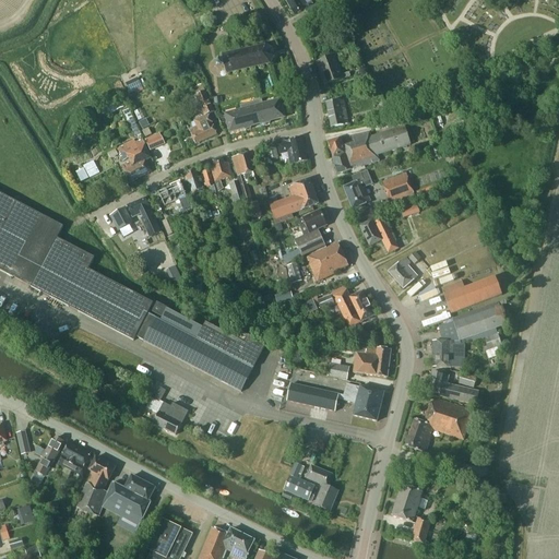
[(285,0),(294,14),(308,7),(304,0),(285,0)]
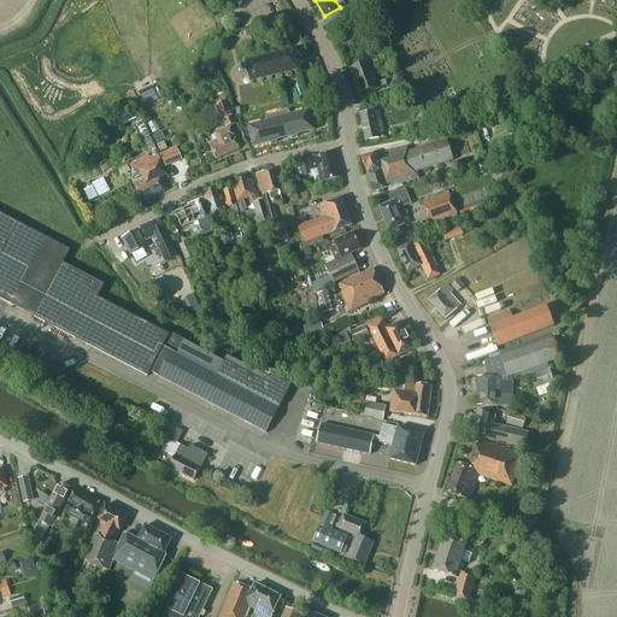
[(356,11),(352,4),(338,11),(341,18),(356,11)]
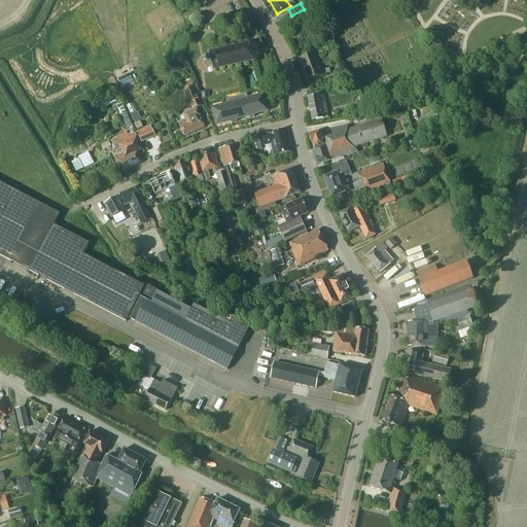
[(255,62),(259,55),(257,47),(250,43),(209,53),(211,59),(205,60),(206,67),(212,65),(214,71),(255,62)]
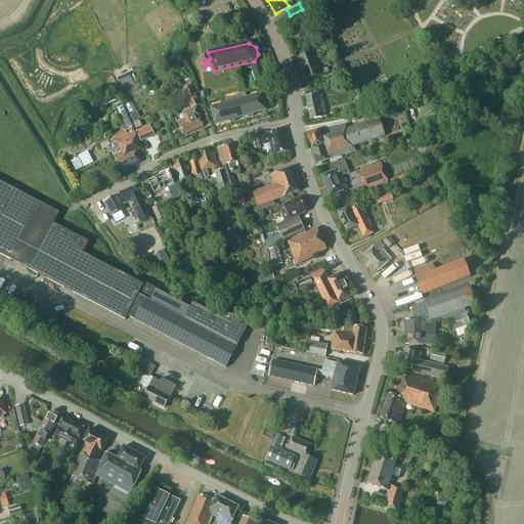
[(297,58),(301,70),(318,63),(315,56),(321,53),(320,50),(314,52),(297,58)]
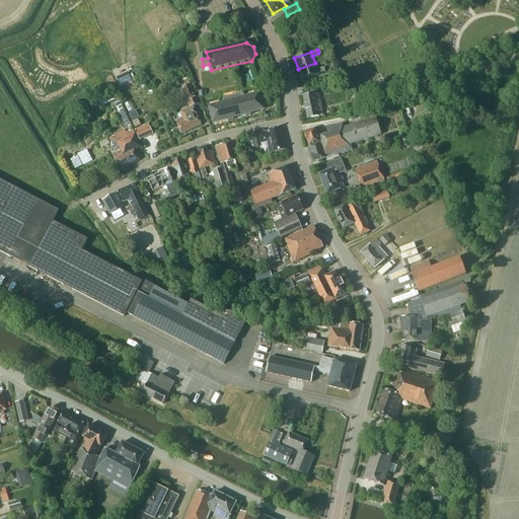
[(315,63),(298,69),(302,80),(319,74),(325,71),(324,68),(317,70),(315,63)]
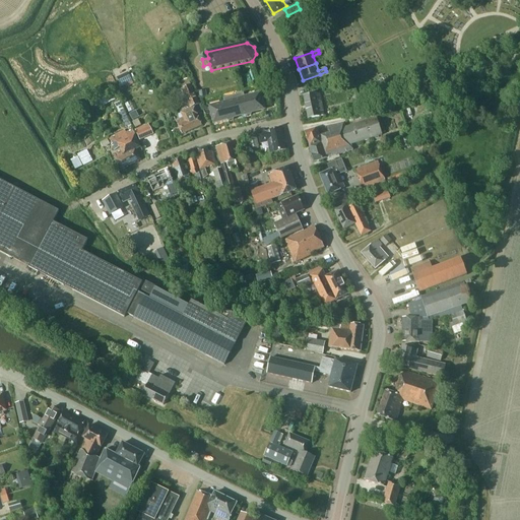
[(342,77),(339,69),(331,72),(334,79),(342,77)]
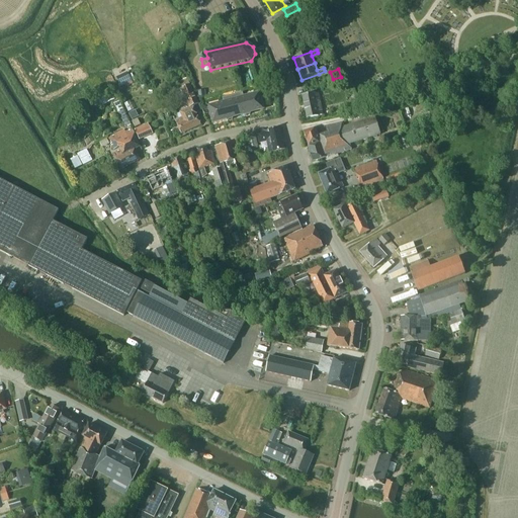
[(132,82),(127,73),(116,78),(121,87),(132,82)]
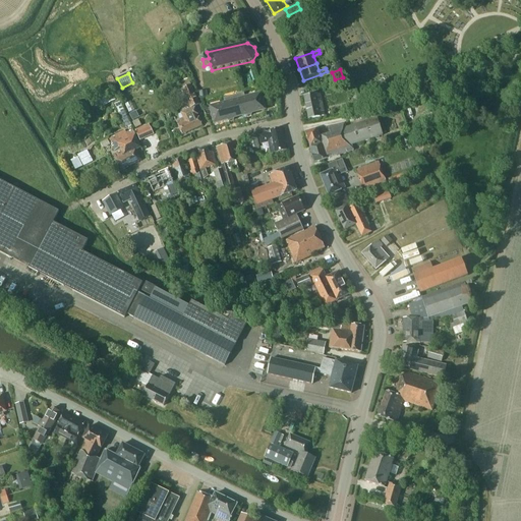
[(180,83),(182,90),(190,108),(199,104),(191,84),(190,85),(188,80),(180,83)]
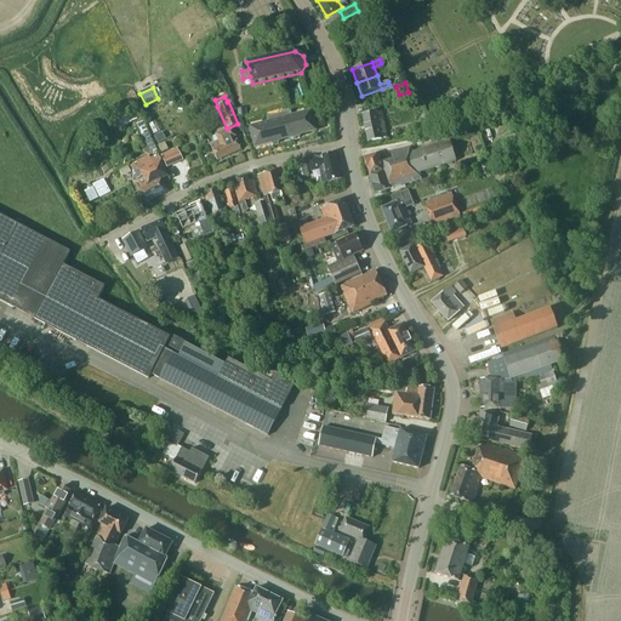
[(250,124),(251,129),(256,147),(272,143),(273,146),(279,143),(278,141),(294,137),(294,140),(300,137),(298,135),(315,131),(311,113),(291,118),(290,112),(268,118),(269,124),(262,125),(261,120),(250,124)]
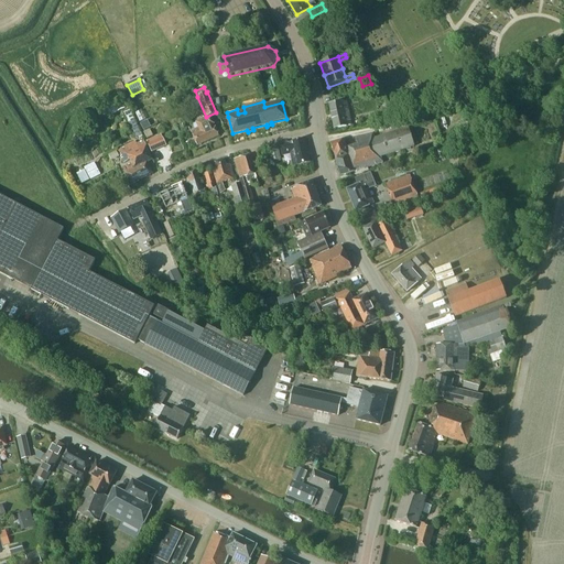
[(351,126),(350,119),(349,114),(346,101),(342,102),(329,105),(334,129),(346,127),(351,126)]
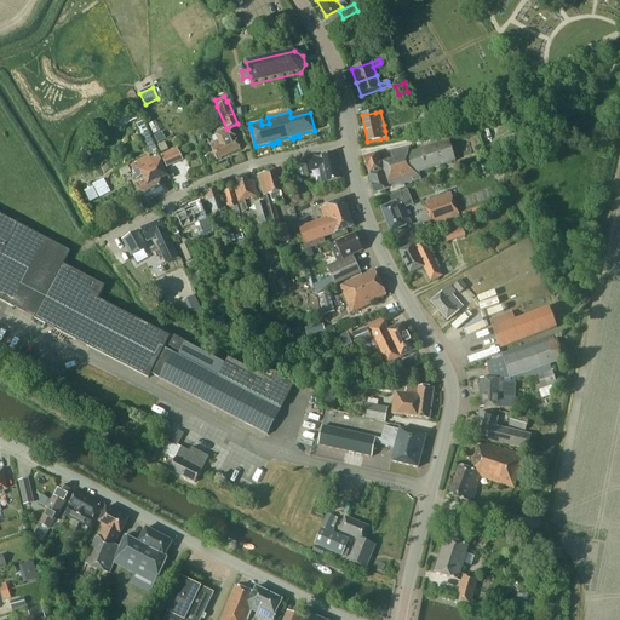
[(130,113),(116,121),(120,127),(133,119),(130,113)]
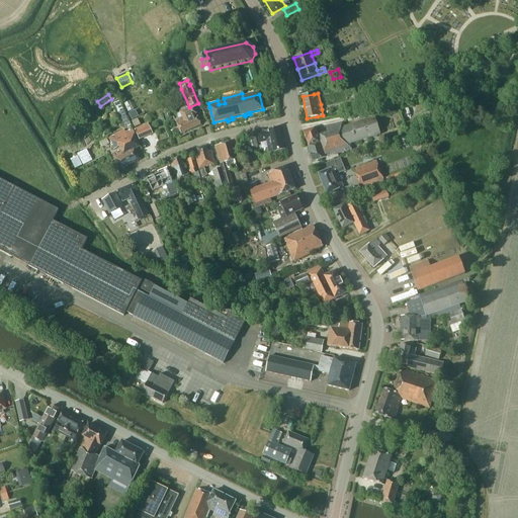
[(358,101),(344,104),(345,109),(347,108),(347,109),(359,107),(358,101)]
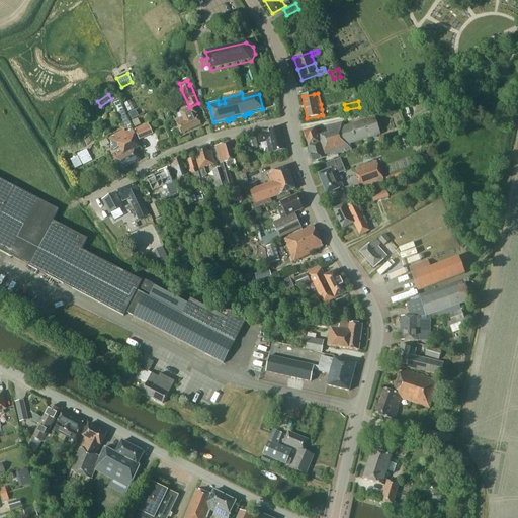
[(201,124),(193,106),(180,112),(182,117),(175,121),(181,134),(201,124)]
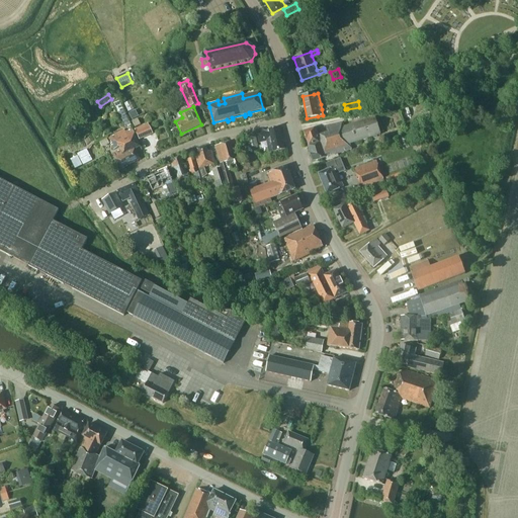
[(128,113),(132,120),(138,117),(136,110),(128,113)]
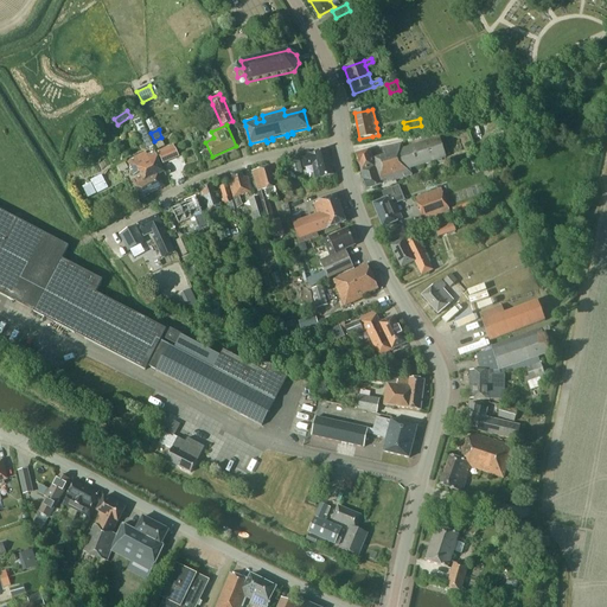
[(356,157),(366,190),(381,185),(411,176),(409,168),(446,157),(445,157),(449,154),(445,138),(440,139),(439,136),(403,148),(401,144),(383,148),(385,155),(372,160),(369,149),(358,153),(356,157)]
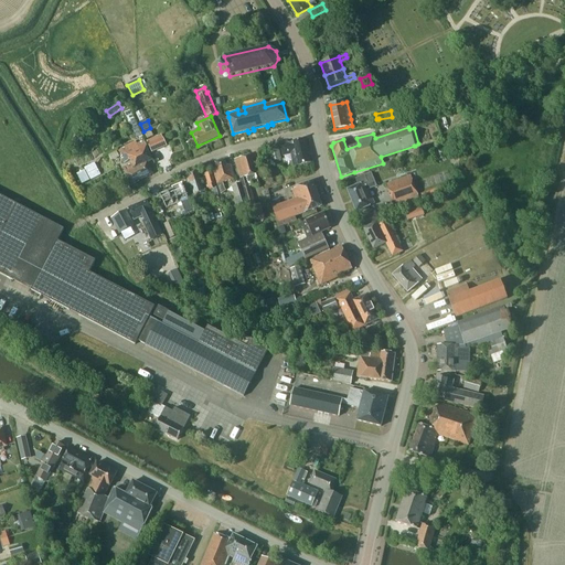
[(150,130),(144,132),(147,139),(153,137),(150,130)]
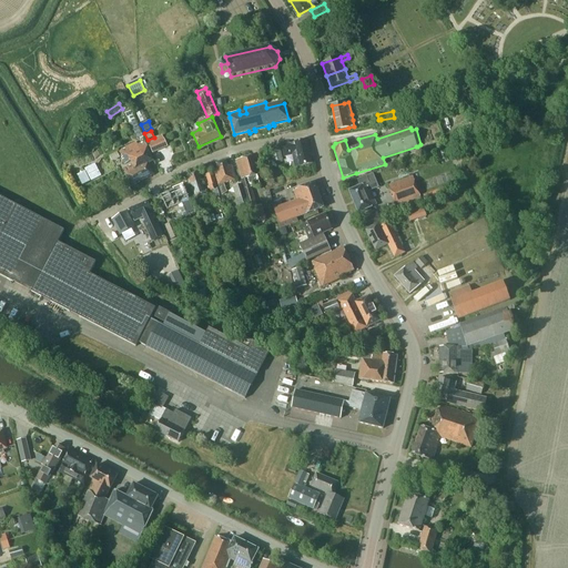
[(152,153),(168,146),(164,139),(163,139),(162,135),(148,142),(152,153)]
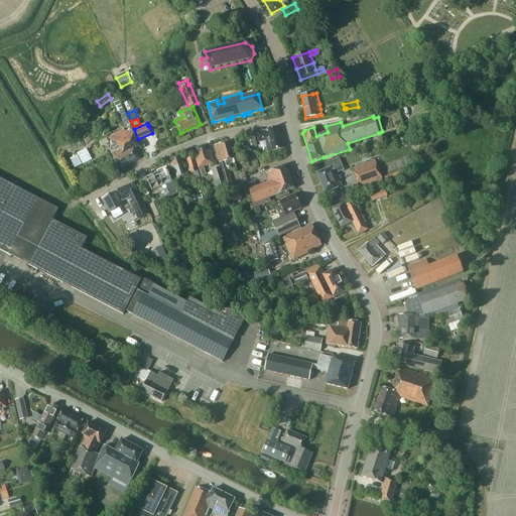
[(268,152),(283,149),(278,127),(263,131),(256,133),(258,142),(266,141),(268,152)]
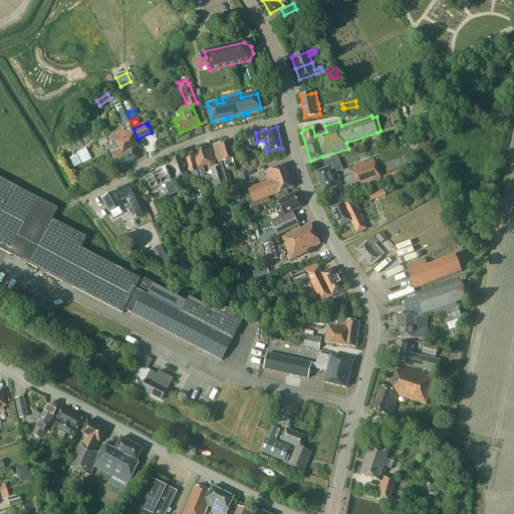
[(119,169),(139,158),(134,149),(139,146),(131,129),(124,132),(123,129),(106,138),(112,149),(118,146),(120,151),(119,152),(118,151),(111,154),(119,169)]
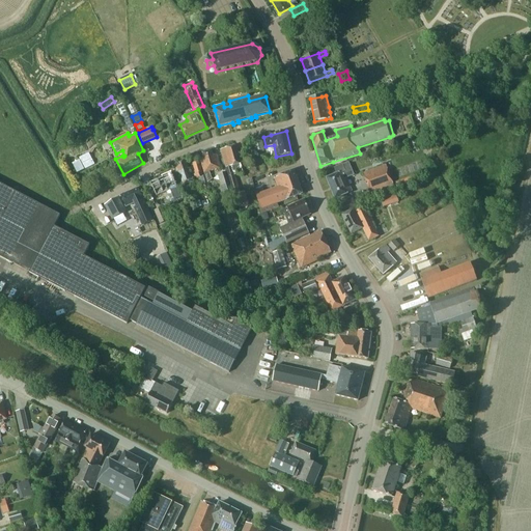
[(256,156),(256,151),(264,149),(262,139),(253,140),(254,142),(249,142),(252,157),(256,156)]
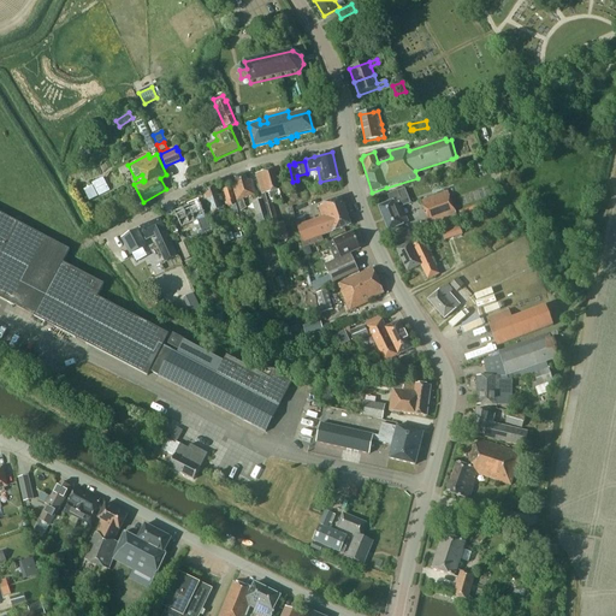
[(276,242),(288,238),(284,223),(278,224),(272,203),(283,200),(279,190),(273,169),(255,175),(262,195),(261,195),(268,217),(276,242)]
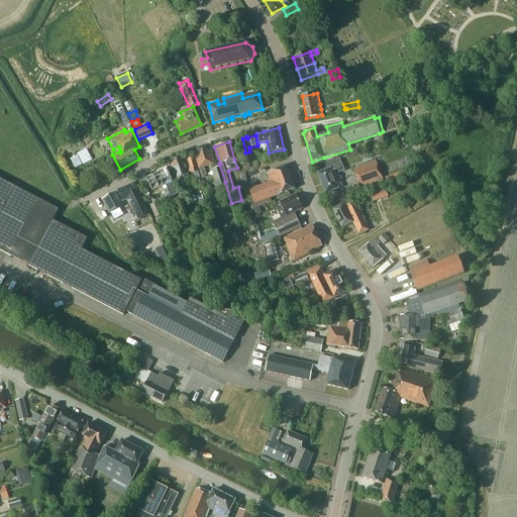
[(208,151),(206,146),(197,149),(198,154),(195,156),(201,177),(206,175),(204,167),(215,164),(211,150),(208,151)]
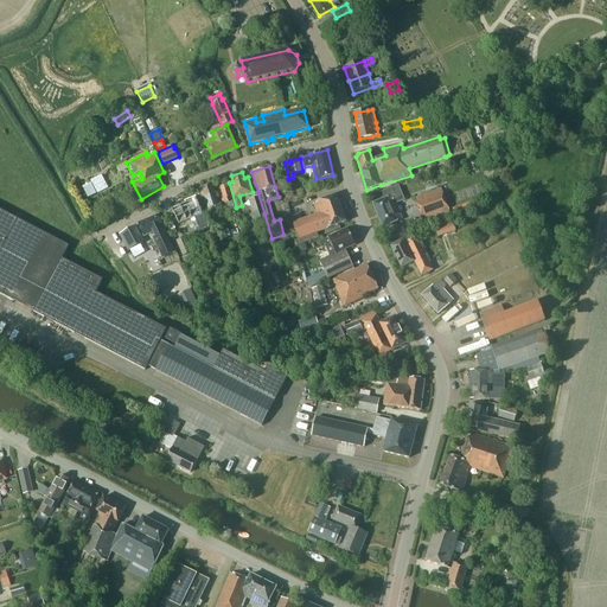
[(103,176),(83,185),(89,198),(109,187),(103,176)]
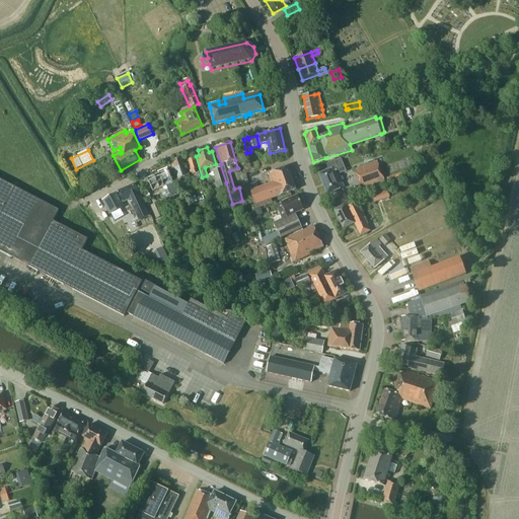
[(176,181),(189,178),(181,157),(169,161),(172,168),(176,181)]
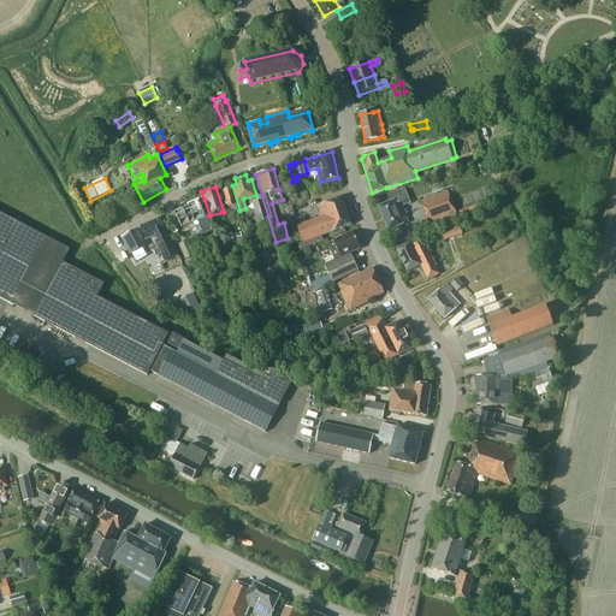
[(224,190),(227,202),(225,203),(226,209),(231,208),(234,215),(238,214),(231,189),(224,190)]
